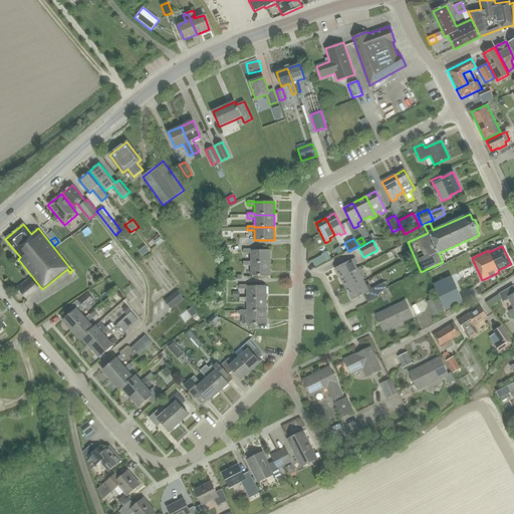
[(149,252),(145,247),(139,252),(143,257),(149,252)]
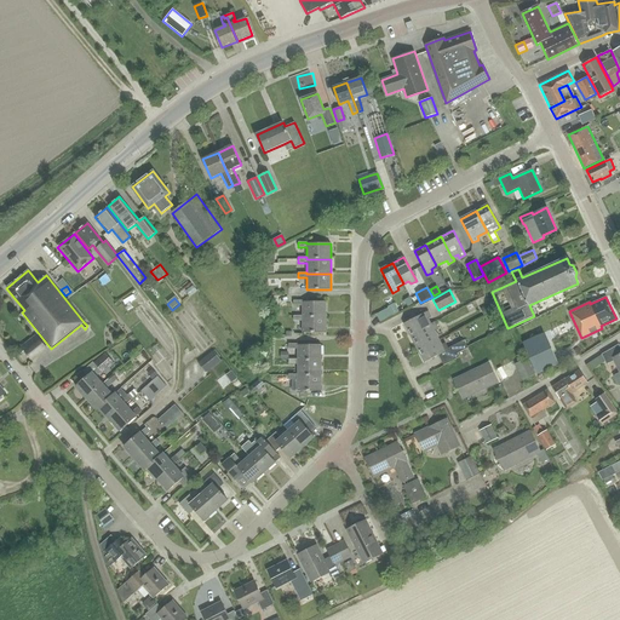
[(326,316),(326,302),(303,302),(303,300),(293,300),(293,305),(302,305),(302,316),(326,316)]
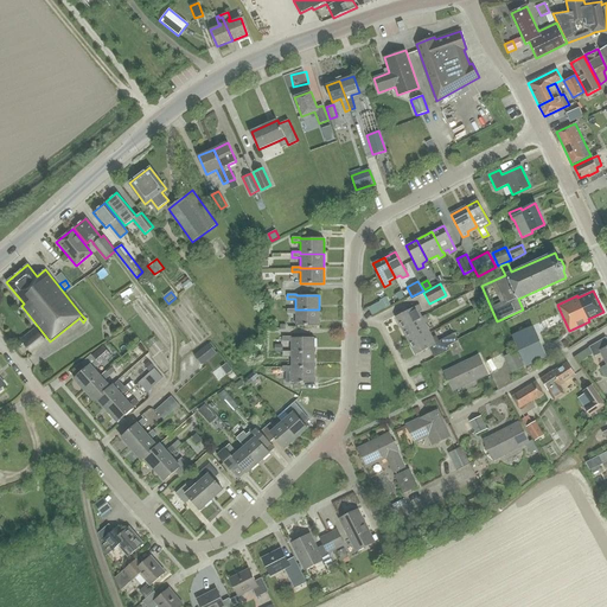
[(387,296),(379,300),(384,310),(391,306),(387,296)]
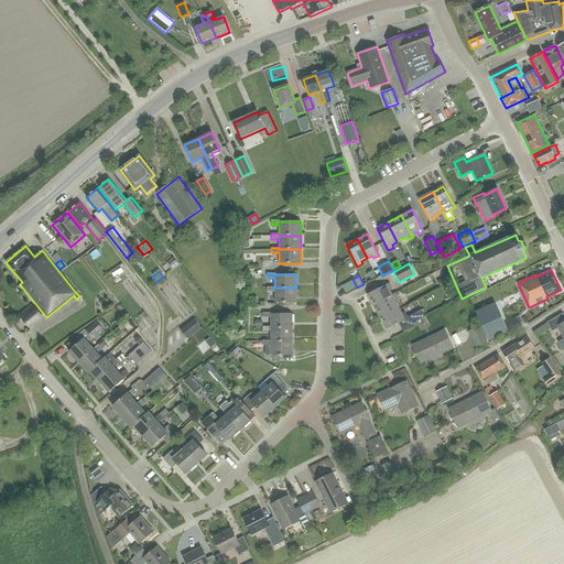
[(448,283),(445,277),(436,281),(440,286),(448,283)]
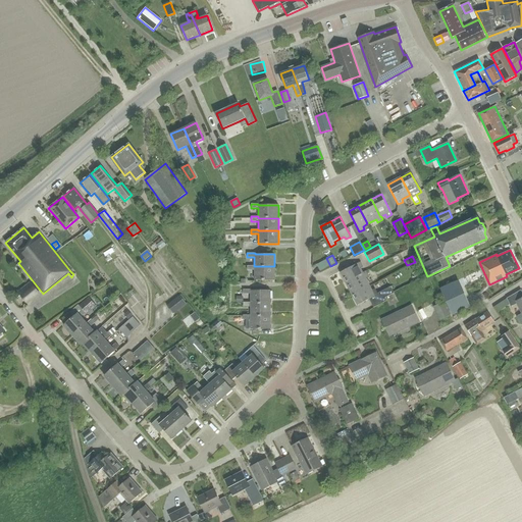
[(362,273),(360,268),(363,267),(360,262),(340,272),(345,282),(362,273)]
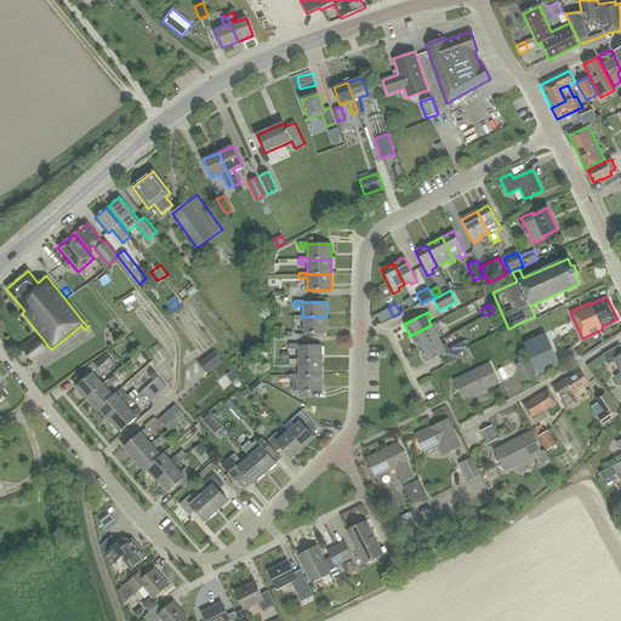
[(302,334),(326,334),(326,317),(302,317),(294,317),(294,322),(302,322),(302,334)]
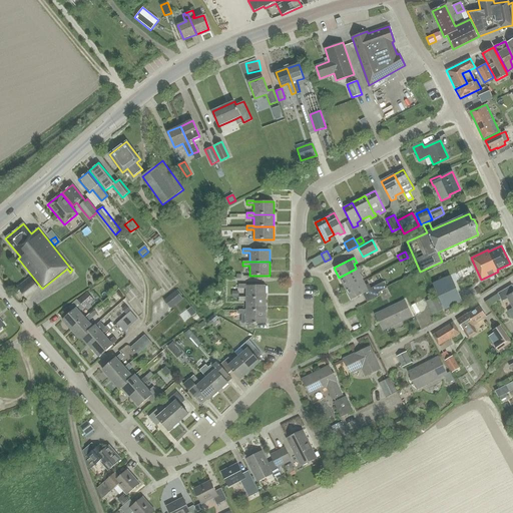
[(346,291),(363,282),(359,274),(361,272),(359,267),(356,269),(339,278),(346,291)]
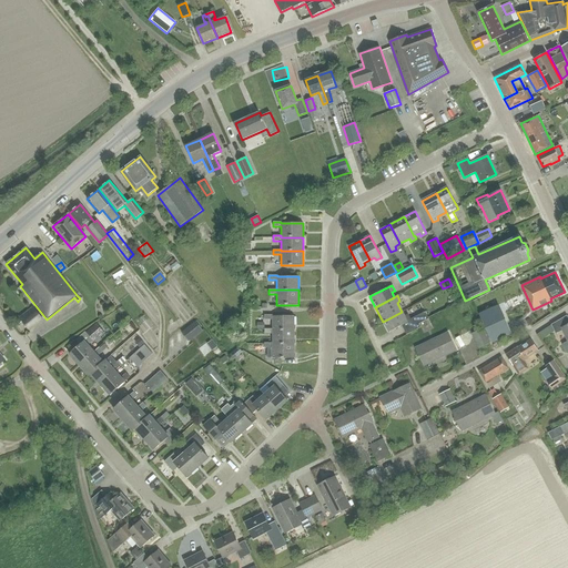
[(499,305),(479,314),(492,343),(513,333),(499,305)]
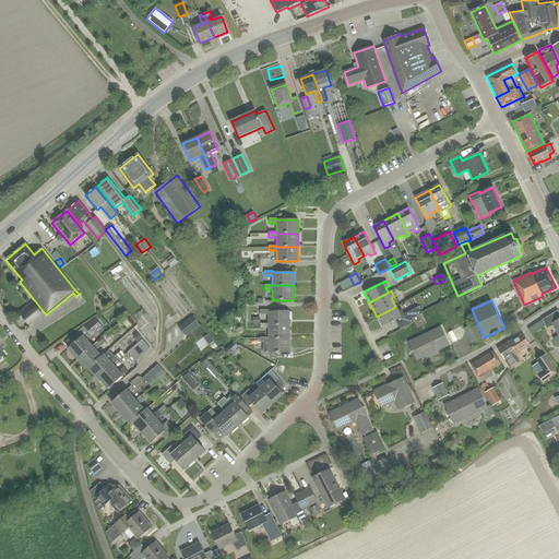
[(28,325),(42,314),(35,306),(21,317),(28,325)]
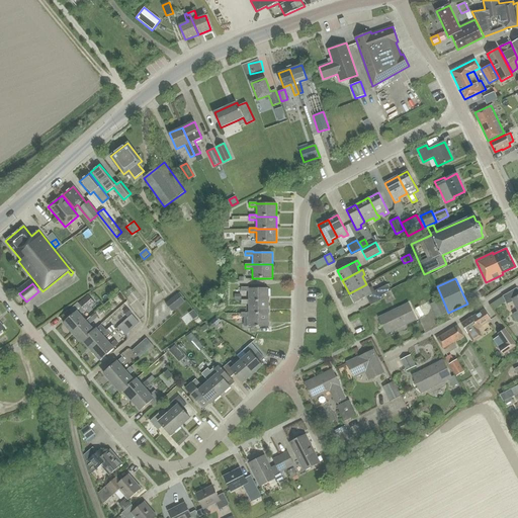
[(387,285),(374,292),(371,287),(369,289),(366,284),(349,293),(354,304),(366,296),(370,306),(383,298),(381,295),(391,291),(387,285)]
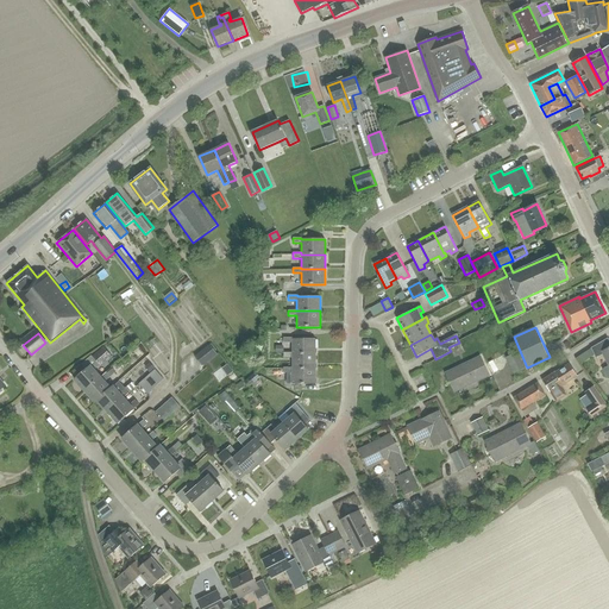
[(292,355),(315,355),(315,339),(293,339),(293,338),(283,338),(283,343),(292,343),(292,353),(292,355)]
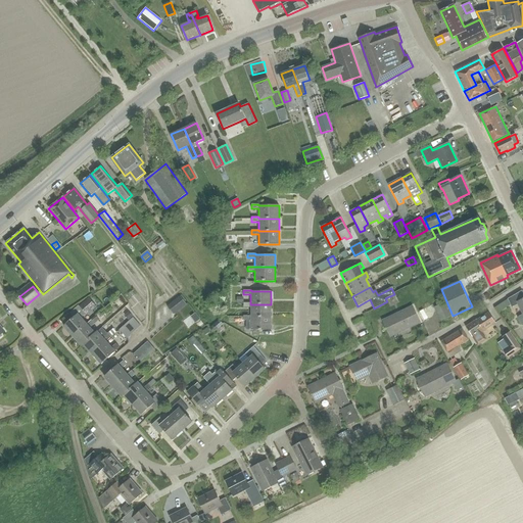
[(518,304),(522,315),(518,317),(518,318),(521,324),(522,325),(522,324),(522,292),(522,290),(508,299),(507,298),(495,306),(500,313),(510,305),(512,307),(518,304)]
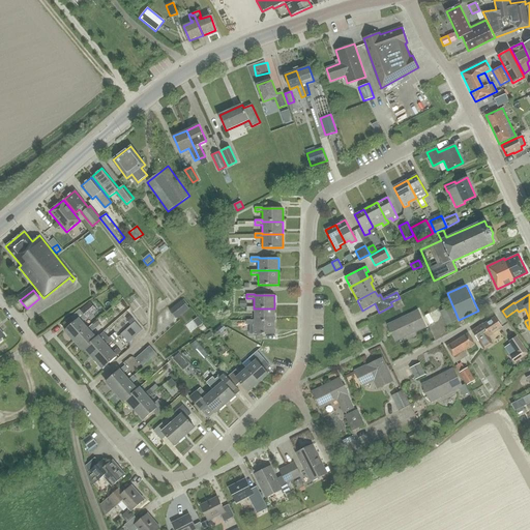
[(182,300),(169,310),(175,319),(188,308),(182,300)]
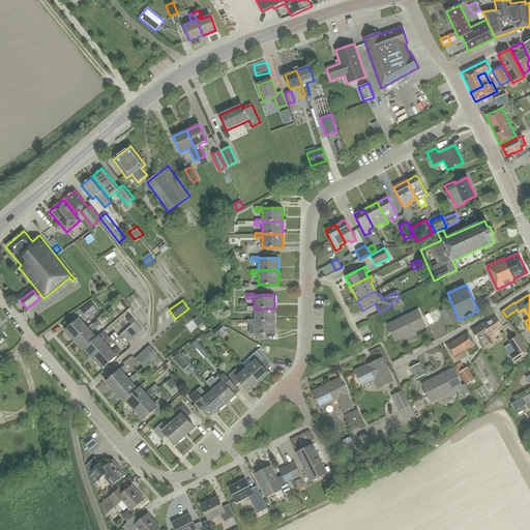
[(88,320),(98,311),(90,302),(81,311),(88,320)]
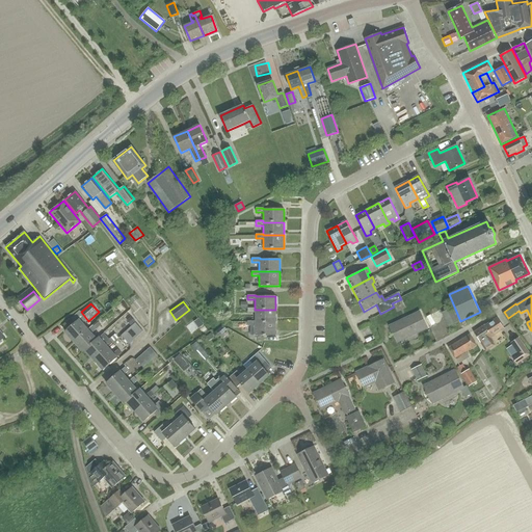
[(448,326),(457,322),(451,308),(442,313),(448,326)]
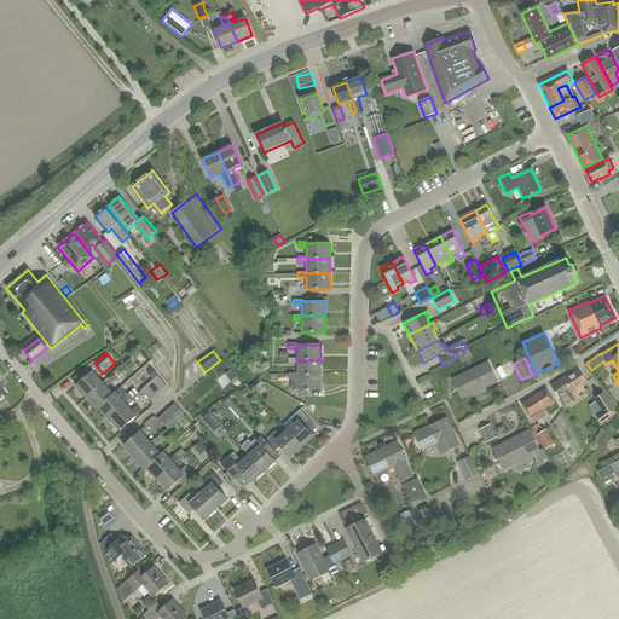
[(320,360),(296,360),(296,359),(288,359),(288,364),(296,364),(296,374),(296,375),(320,375),(320,360)]
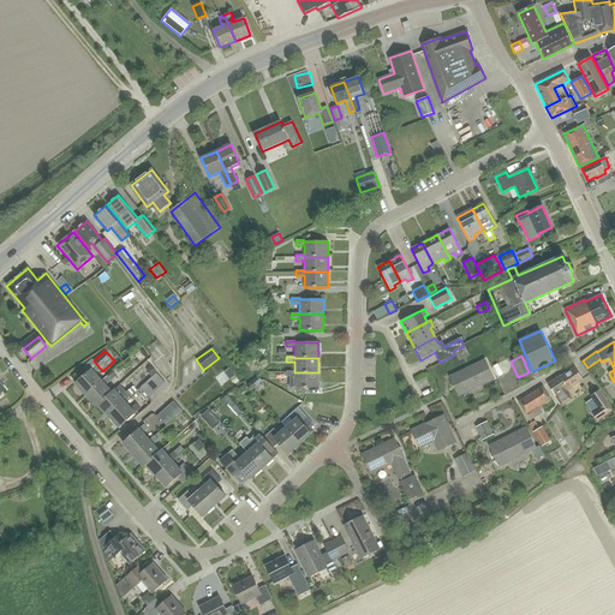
[(101,381),(95,374),(101,369),(91,359),(81,369),(85,374),(75,383),(85,395),(101,381)]
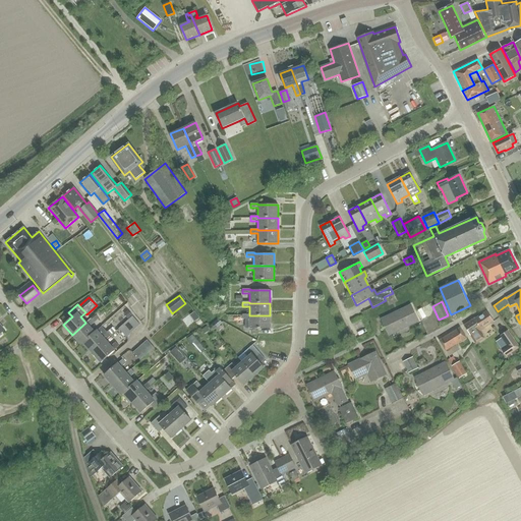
[(389,335),(417,321),(410,305),(381,320),(389,335)]
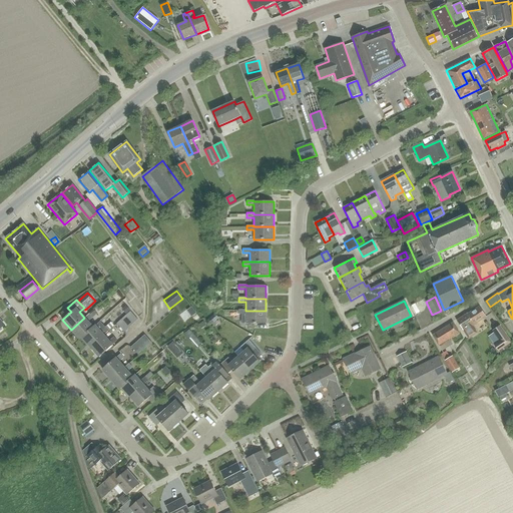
[(121,310),(126,315),(130,312),(130,311),(125,306),(121,310)]
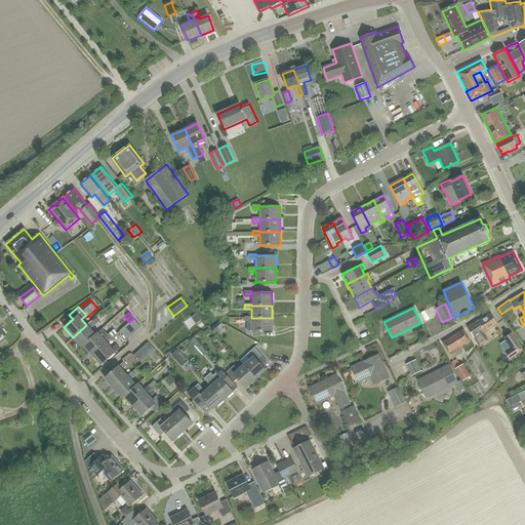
[(497,324),(490,313),(478,321),(477,320),(467,328),(479,347),(488,340),(484,334),(497,324)]
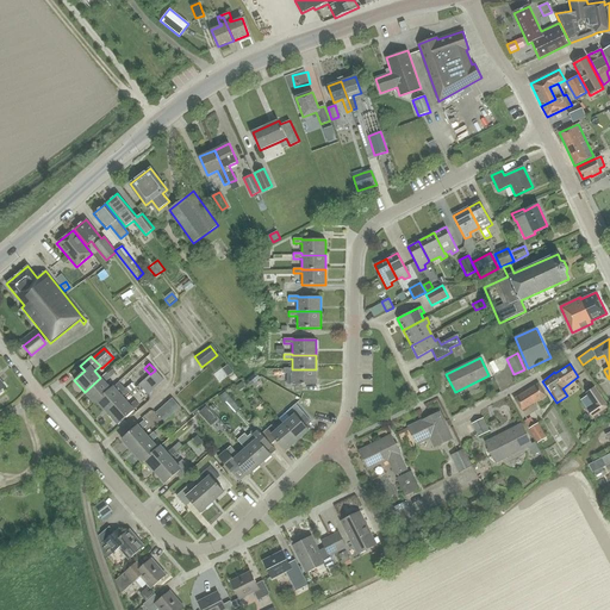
[(316,369),(292,369),(292,368),(284,368),(284,373),(292,373),(292,385),(316,385),(316,369)]
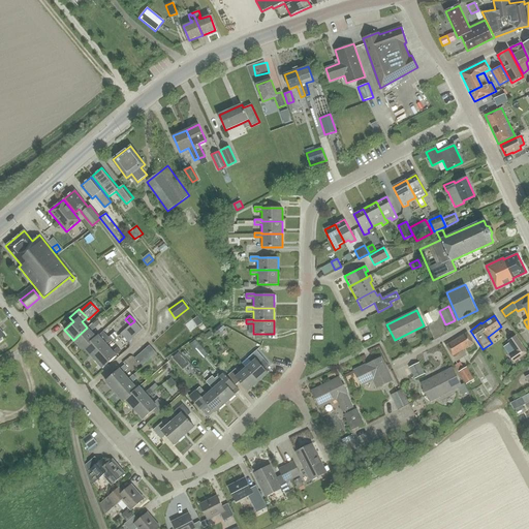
[(96,337),(91,332),(100,323),(97,320),(93,324),(92,323),(87,328),(73,340),(83,350),(85,348),(96,338),(96,337)]
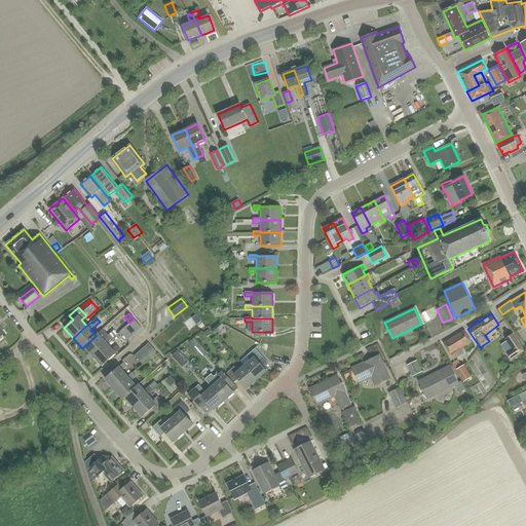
[(137,332),(141,328),(134,320),(129,323),(128,324),(137,332)]
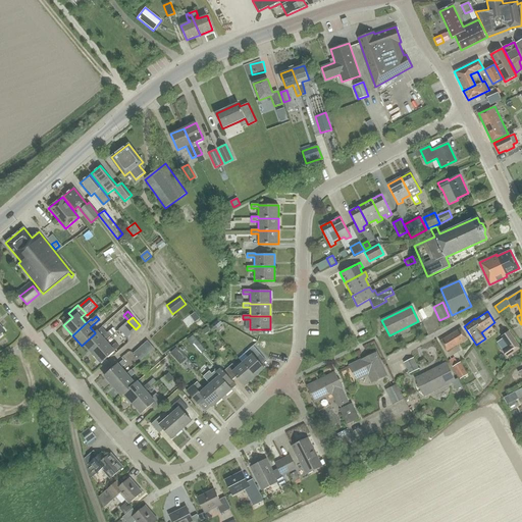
[(131,333),(136,329),(127,321),(123,325),(131,333)]
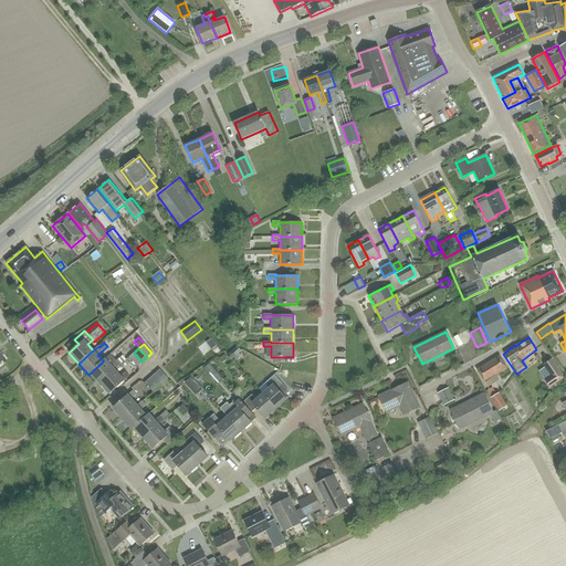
[(137,366),(142,362),(134,353),(128,357),(137,366)]
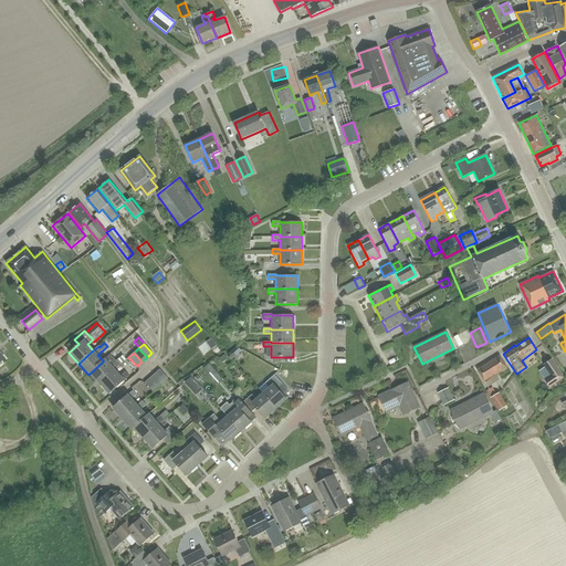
[(100,383),(115,369),(126,359),(123,355),(116,360),(109,354),(105,358),(103,360),(103,362),(91,373),(100,383)]
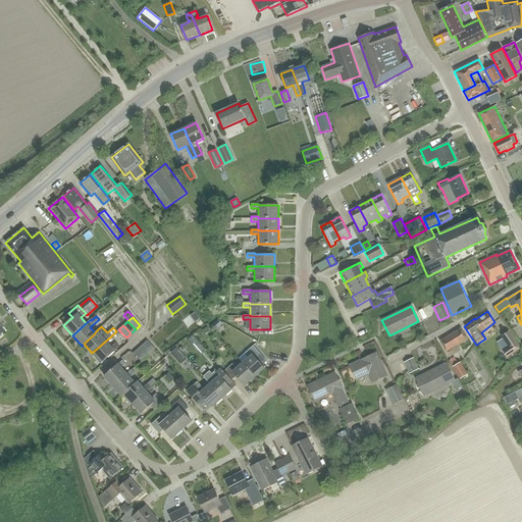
[(461,328),(439,342),(450,357),(460,351),(457,346),(467,338),(461,328)]
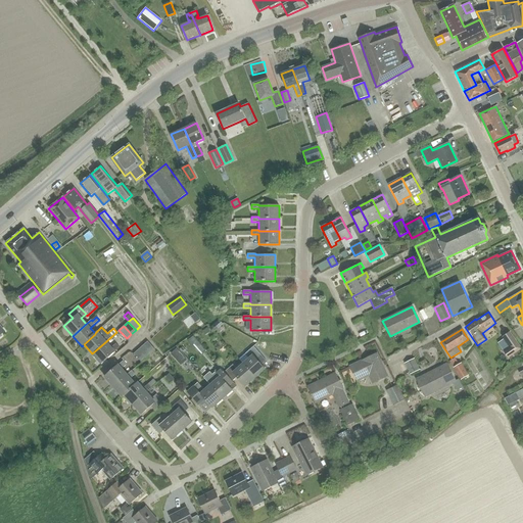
[(510,331),(502,337),(503,339),(509,348),(504,351),(508,359),(516,352),(522,348),(510,331)]
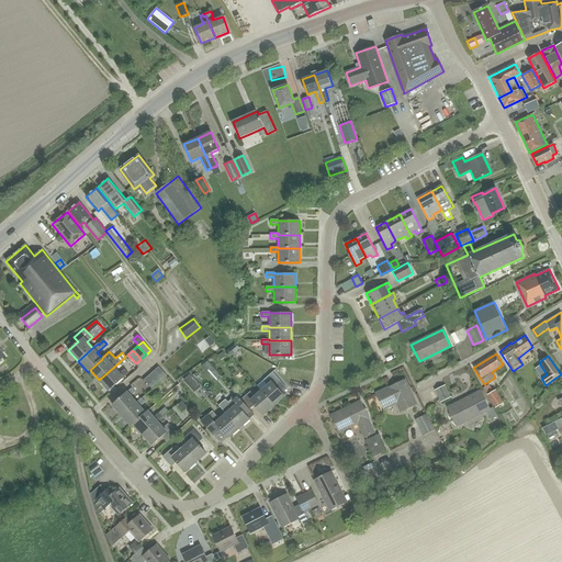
[(209,363),(202,368),(209,375),(214,370),(209,363)]
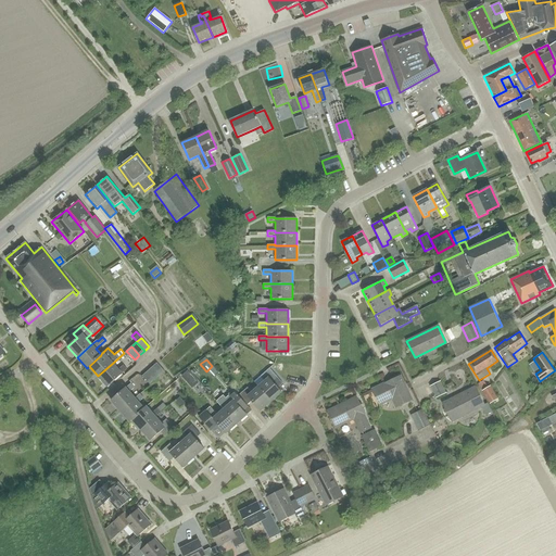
[(118,369),(113,363),(98,376),(108,387),(122,374),(127,369),(123,365),(118,369)]
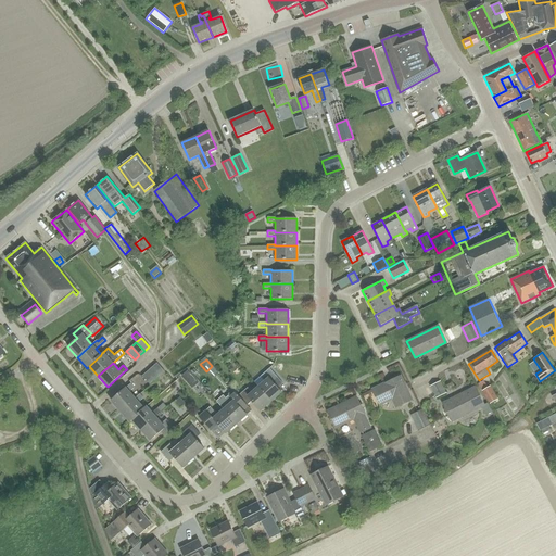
[(160,376),(164,373),(156,363),(152,367),(160,376)]
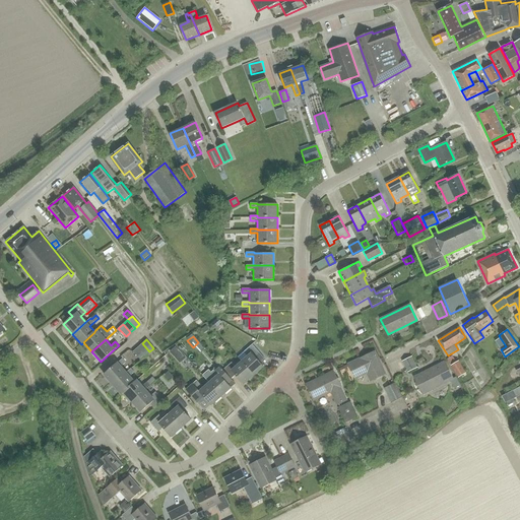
[(145,355),(149,351),(142,343),(137,347),(145,355)]
